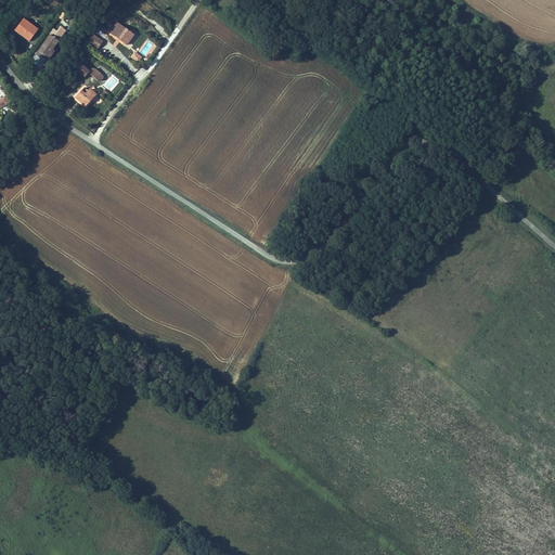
[(23,20),(14,30),(23,37),(24,35),(30,40),(38,30),(23,20)]
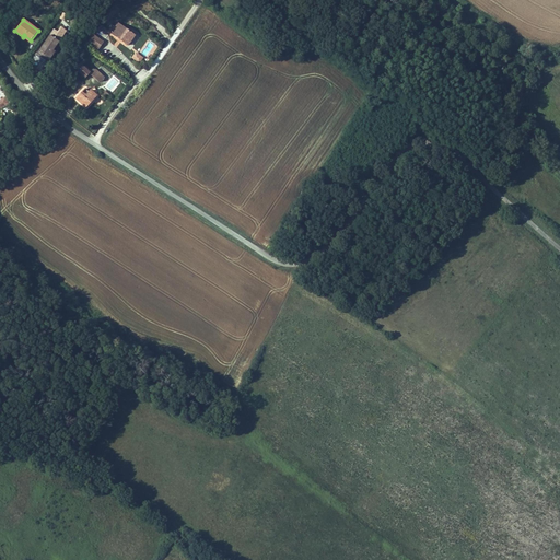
[(135,33),(118,21),(115,25),(112,23),(108,28),(112,31),(111,32),(127,43),(135,33)]
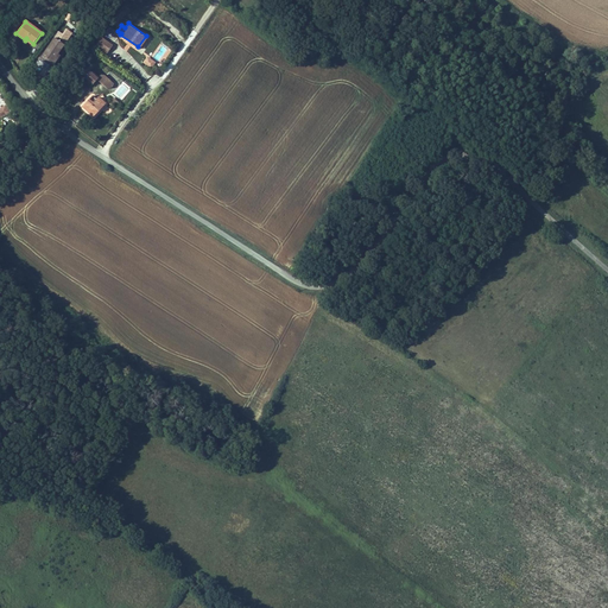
[(73,35),(67,30),(62,36),(68,40),(73,35)]
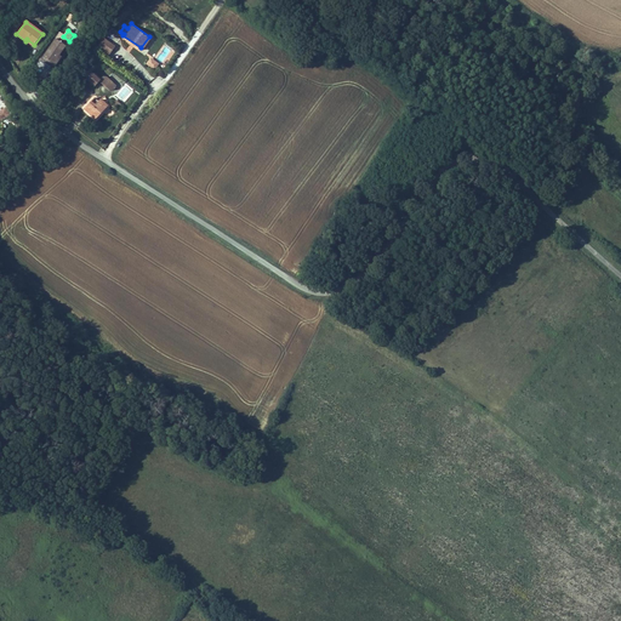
[(58,35),(41,58),(53,67),(61,57),(58,56),(68,43),(58,35)]
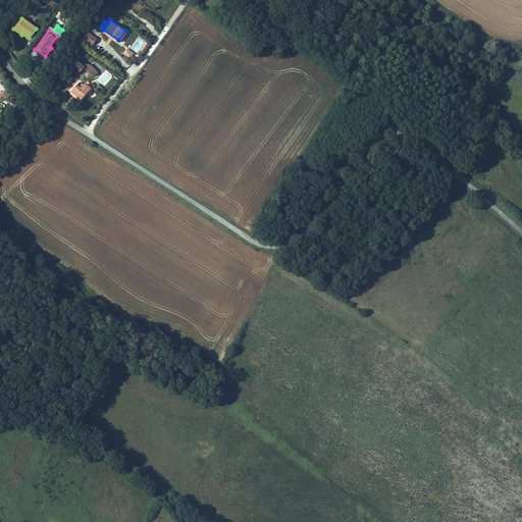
[(96,38),(89,33),(85,39),(91,44),(96,38)]
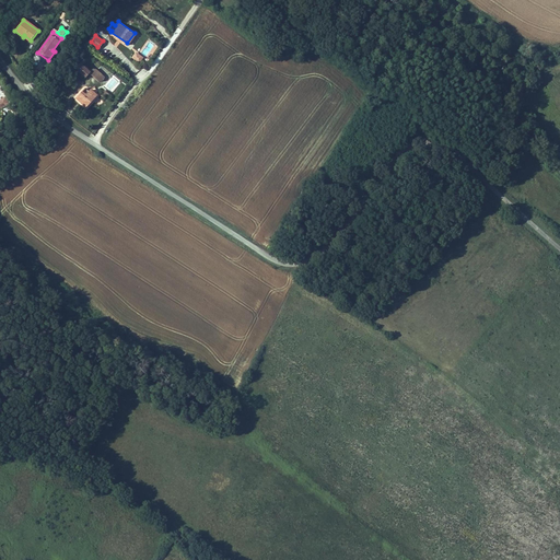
[(139,63),(143,57),(136,51),(131,57),(139,63)]
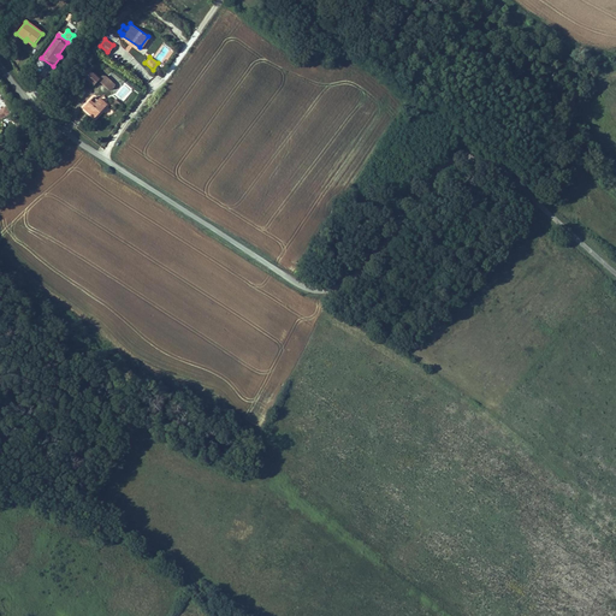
[(53,66),(41,58),(40,59),(52,69),(53,66)]
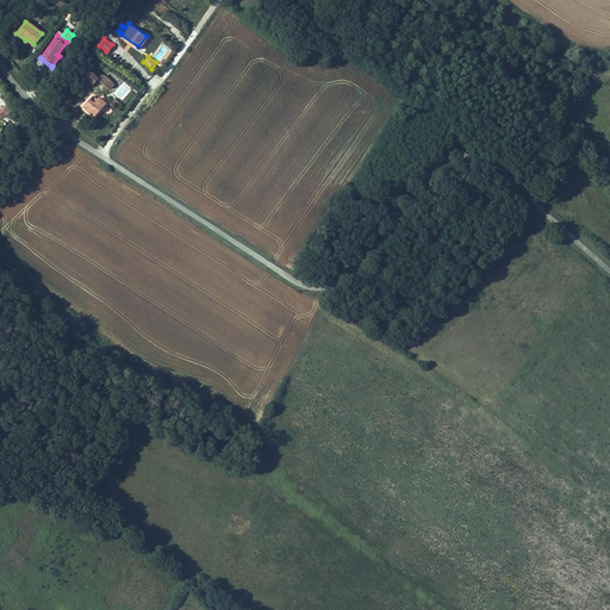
[(80,64),(75,70),(86,79),(92,73),(80,64)]
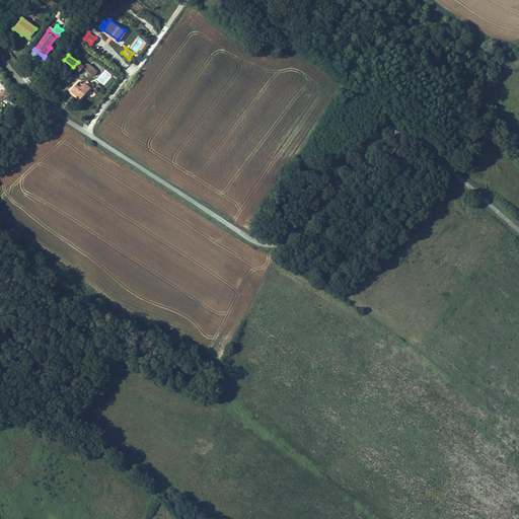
[(74,78),(66,87),(76,96),(86,85),(79,78),(77,81),(74,78)]
